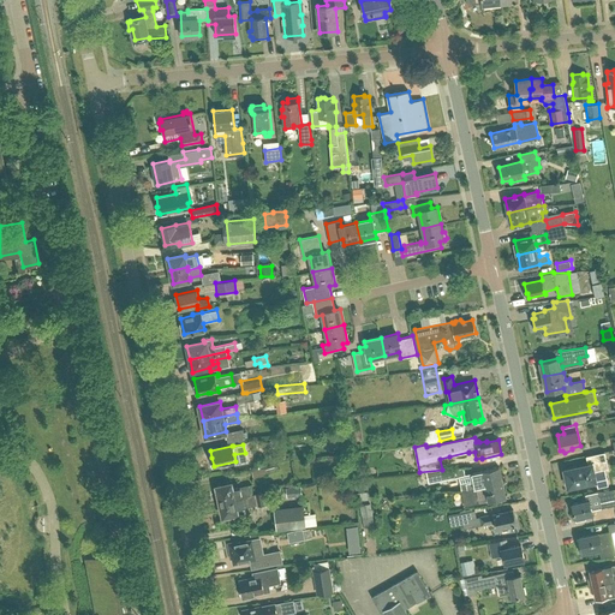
[(595,483),(593,481),(596,481),(593,471),(608,467),(604,452),(586,455),(587,464),(565,469),(568,487),(586,483),(586,484),(595,483)]
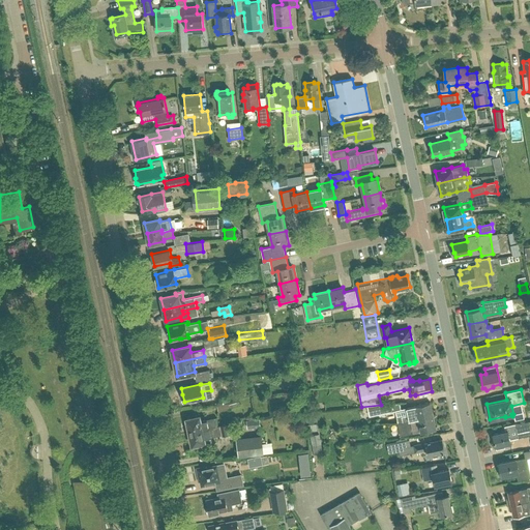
[(240,404),(239,398),(228,401),(228,400),(223,401),(223,404),(216,405),(218,411),(230,409),(229,407),(240,404)]
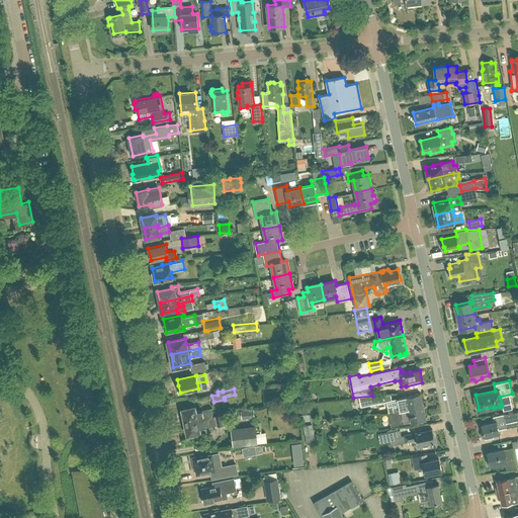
[(394,412),(423,406),(421,394),(401,398),(402,405),(393,407),(394,412)]
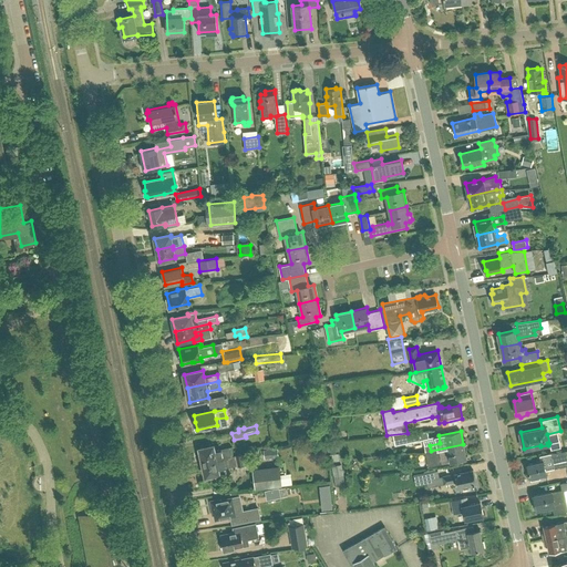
[(395,445),(413,441),(412,434),(394,439),(395,445)]
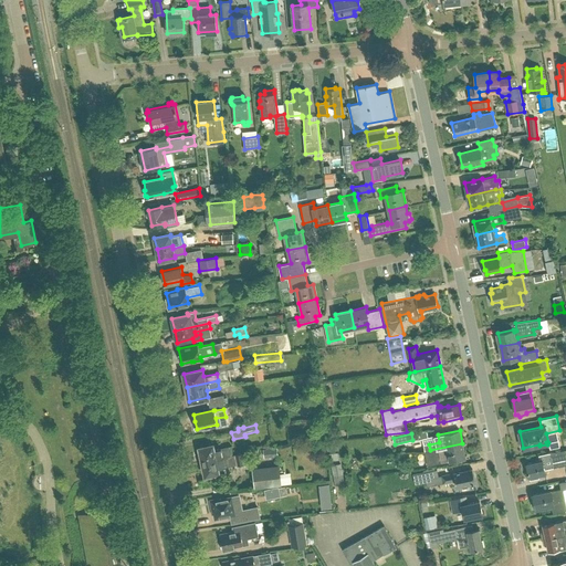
[(336,441),(327,442),(328,451),(336,451),(336,441)]
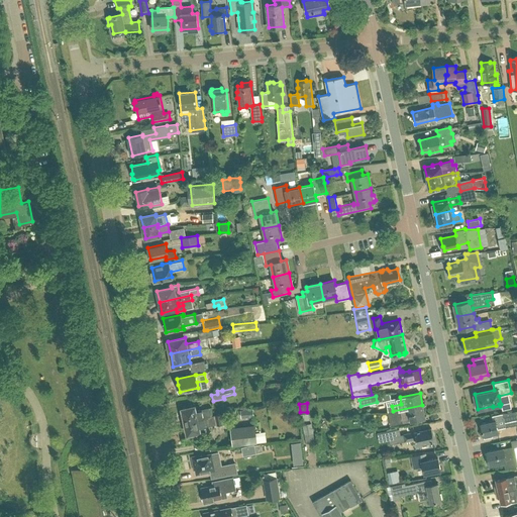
[(185,421),(212,415),(210,407),(196,410),(195,405),(182,408),(185,421)]
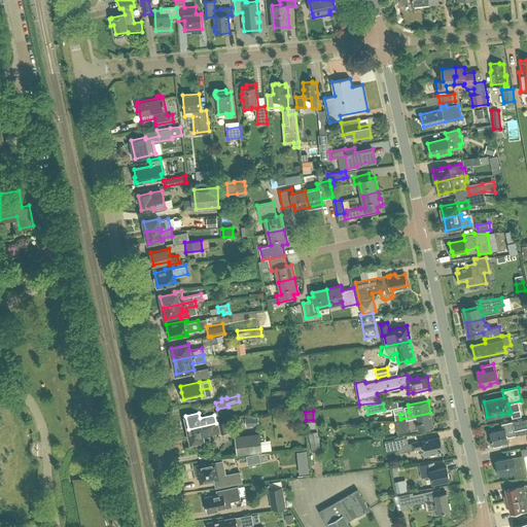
[(430,413),(400,419),(401,425),(405,424),(407,431),(433,426),(430,413)]
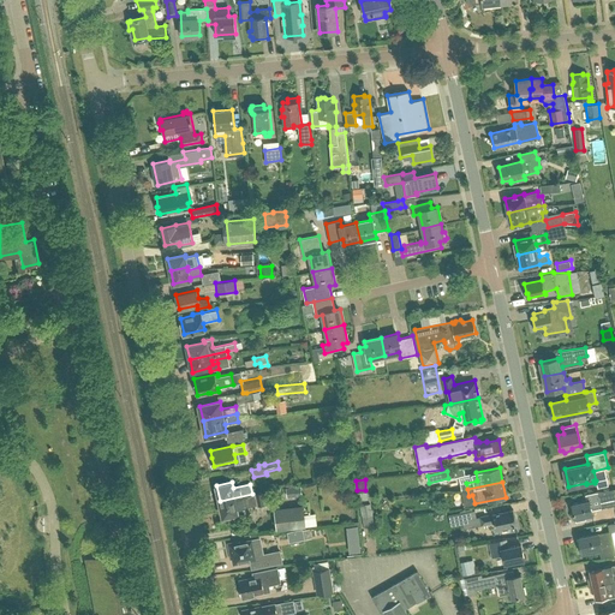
[(585,519),(585,515),(592,513),(591,509),(614,503),(614,488),(598,491),(585,494),(587,500),(572,503),(574,518),(575,517),(577,520),(585,519)]
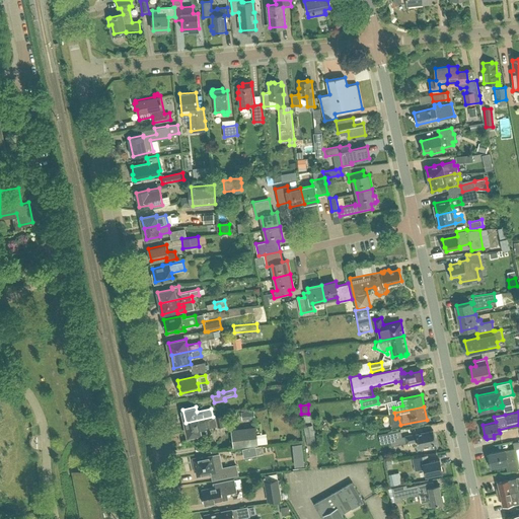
[(224,415),(213,417),(186,423),(189,436),(201,433),(201,435),(207,433),(206,428),(217,425),(217,427),(226,425),(224,415)]
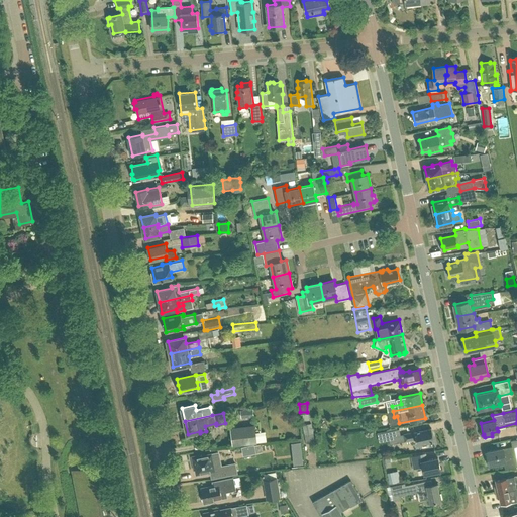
[(315,440),(312,423),(303,424),(303,425),(301,425),(303,434),(304,434),(305,442),(306,442),(315,440)]
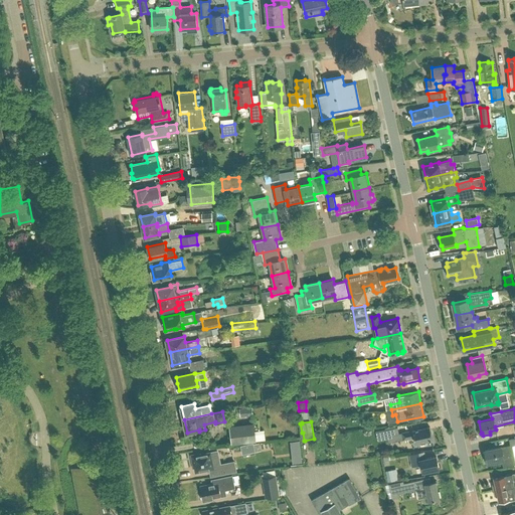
[(231,445),(256,442),(253,422),(229,425),(231,445)]
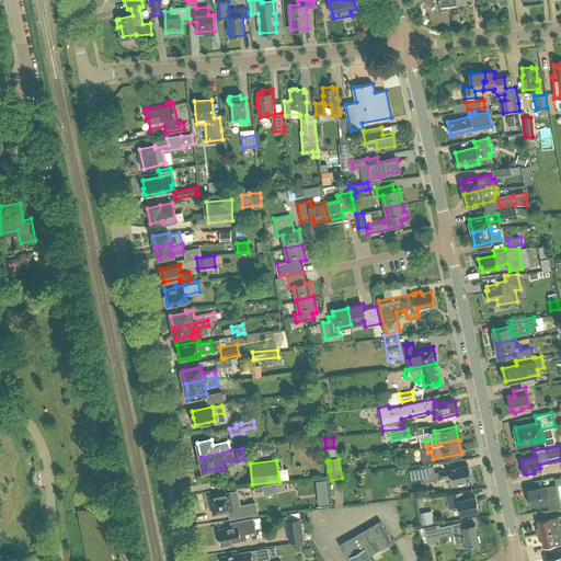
[(471,479),(469,465),(438,471),(439,479),(451,477),(453,482),(471,479)]
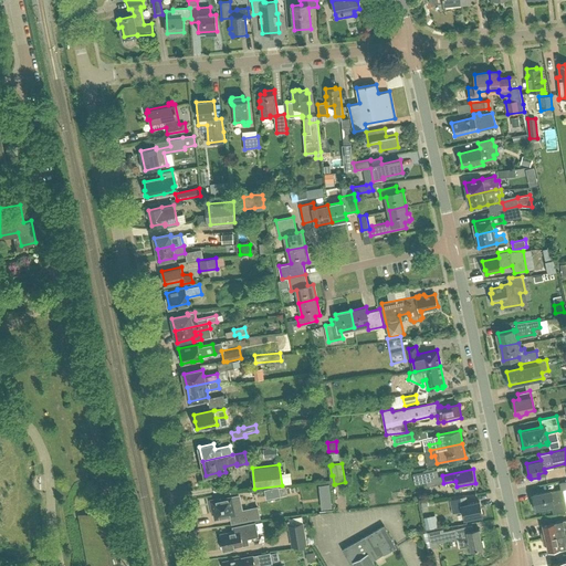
[(548,478),(559,473),(557,469),(546,473),(548,478)]
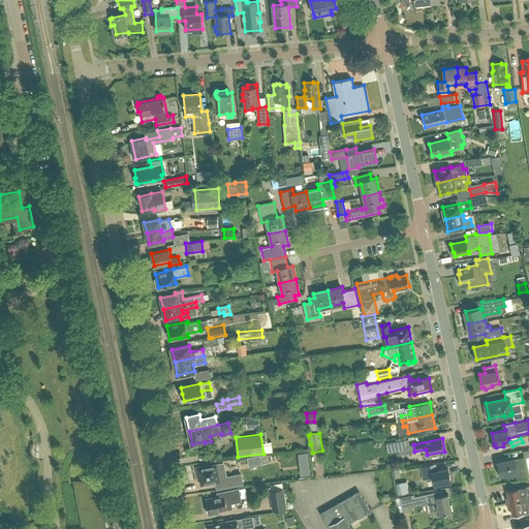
[(408,439),(396,442),(390,443),(391,449),(397,448),(410,445),(408,439)]
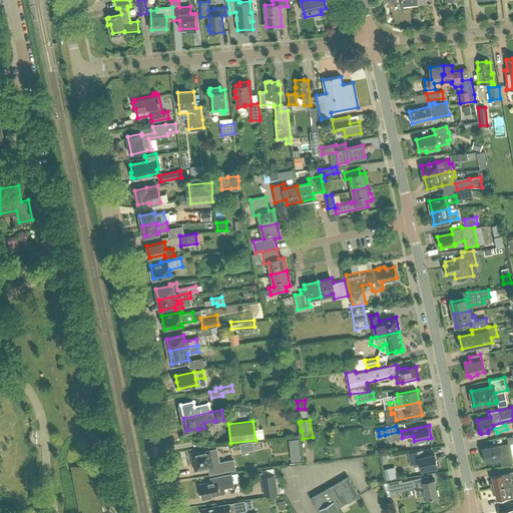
[(290,439),(292,461),(302,460),(300,438),(290,439)]
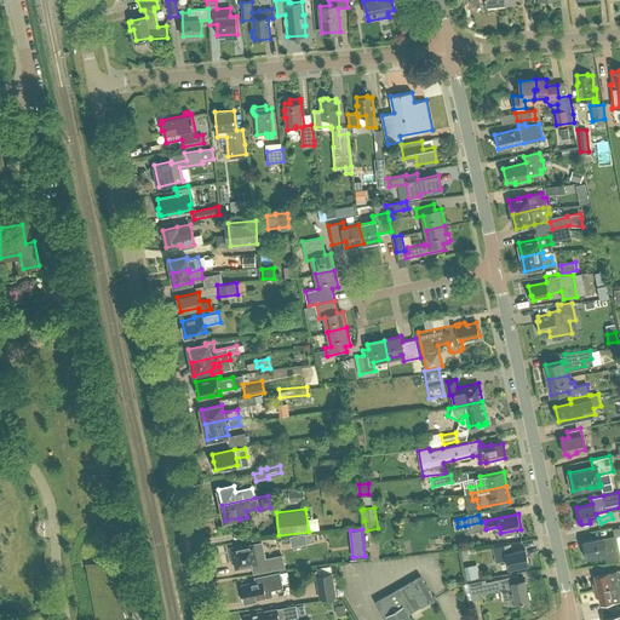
[(584,541),(585,547),(583,549),(584,556),(586,555),(587,556),(604,552),(607,561),(619,558),(614,535),(603,538),(603,537),(602,537),(584,541)]
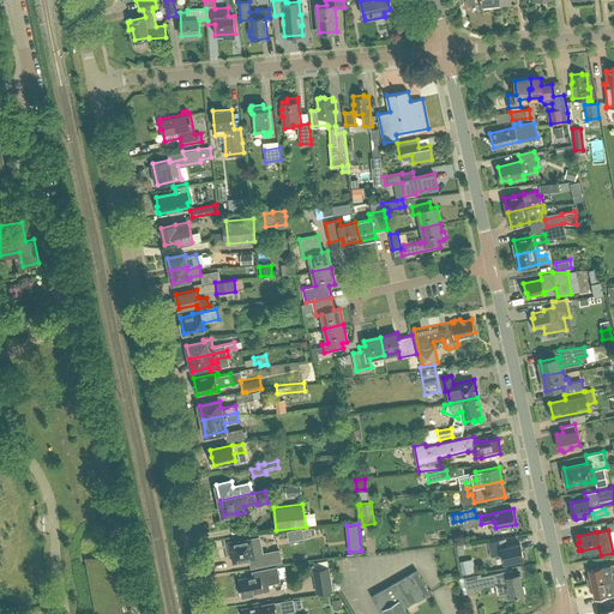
[(251,559),(252,567),(282,561),(280,549),(265,553),(263,554),(259,537),(251,539),(230,543),(232,549),(230,549),(232,558),(233,558),(234,563),(251,559)]
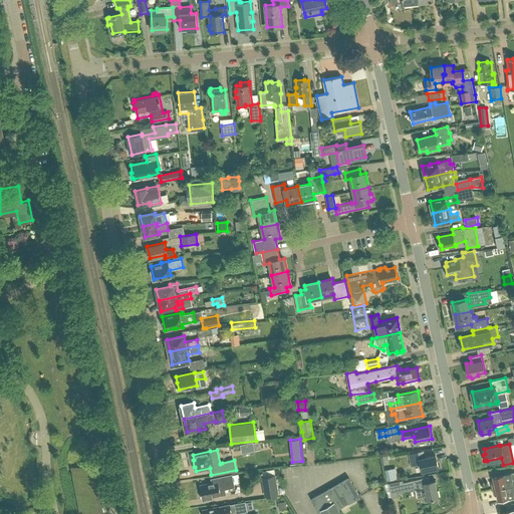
[(424,458),(423,451),(410,454),(412,465),(421,464),(422,471),(439,467),(436,455),(424,458)]
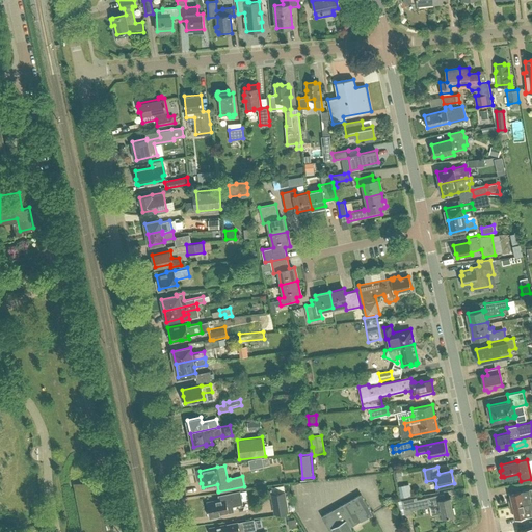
[(112,531),(102,478),(82,482),(73,483),(74,488),(75,494),(81,531),(112,531)]
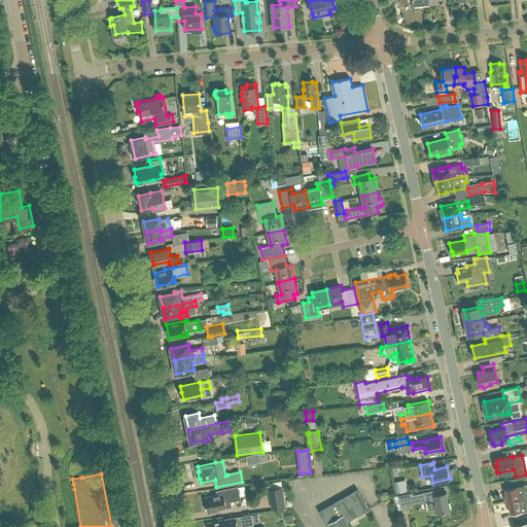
[(504,501),(524,497),(523,493),(526,492),(526,484),(505,488),(506,493),(504,494),(503,495),(504,501)]
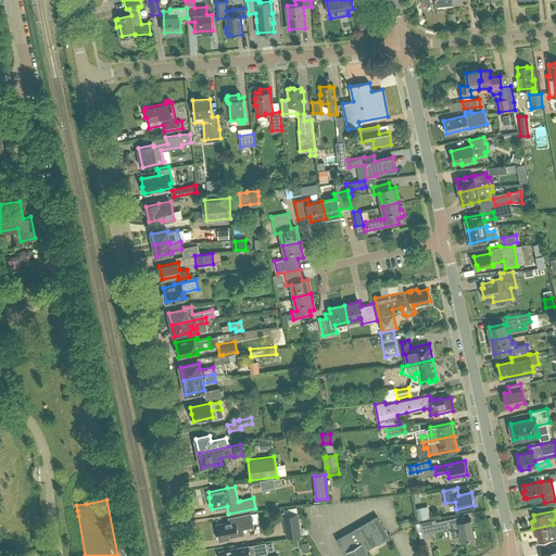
[(237,535),(239,535),(243,534),(242,528),(253,526),(251,514),(245,515),(235,517),(229,518),(230,522),(217,526),(218,533),(217,533),(217,534),(216,534),(216,535),(216,536),(216,538),(217,539),(219,539),(230,536),(236,538),(237,535)]
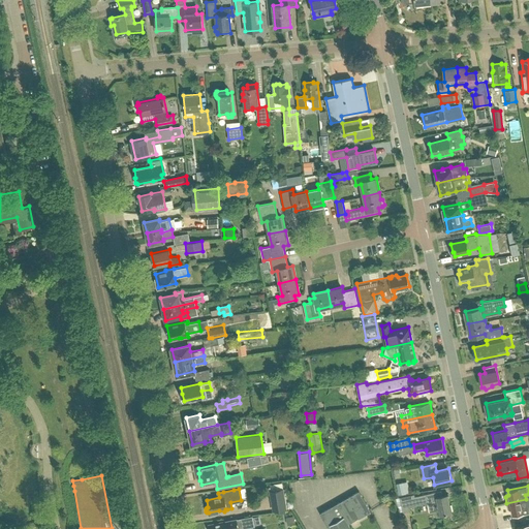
[(271,491),(274,510),(286,508),(283,489),(271,491)]
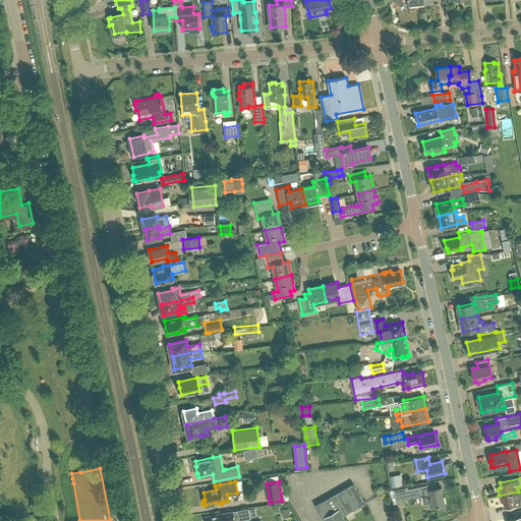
[(353,510),(365,504),(354,483),(314,505),(324,520),(327,520),(328,520),(346,520),(343,516),(353,510)]
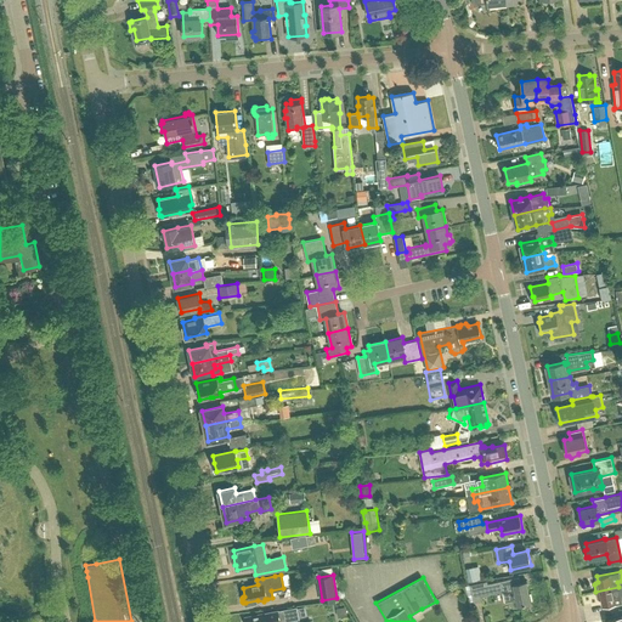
[(518,605),(531,601),(526,581),(514,584),(513,577),(487,583),(486,581),(470,584),(474,601),(482,599),(482,595),(503,591),(505,601),(516,599),(518,605)]
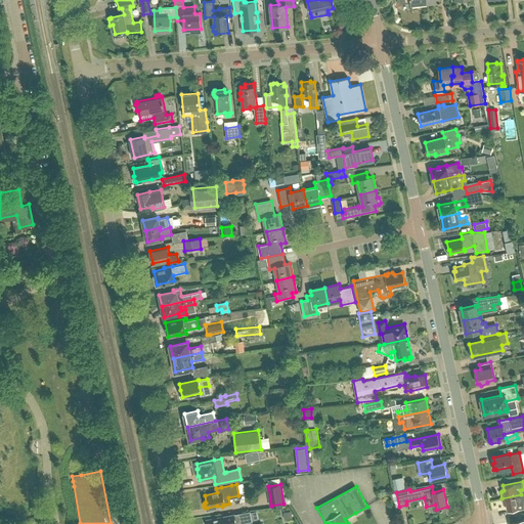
[(501,498),(503,504),(505,505),(507,505),(508,510),(523,506),(523,492),(521,494),(501,498)]
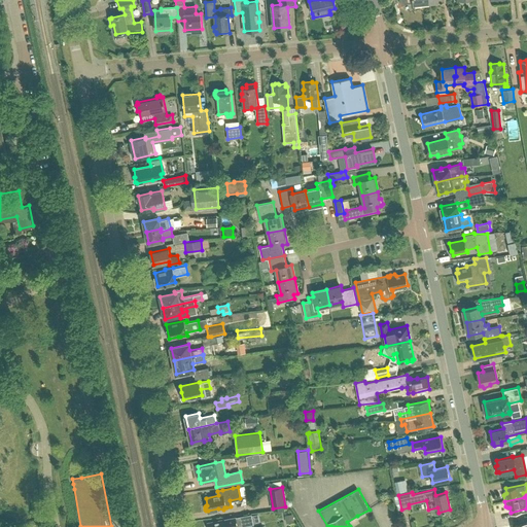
[(227,526),(237,525),(236,517),(225,519),(218,520),(218,521),(210,523),(211,526),(210,526),(227,526)]
